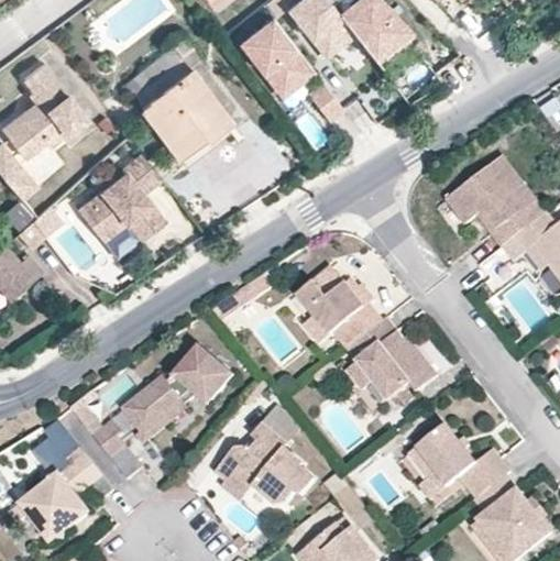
[(285,6),(292,0),(261,0),(260,1),(271,17),(285,6)]
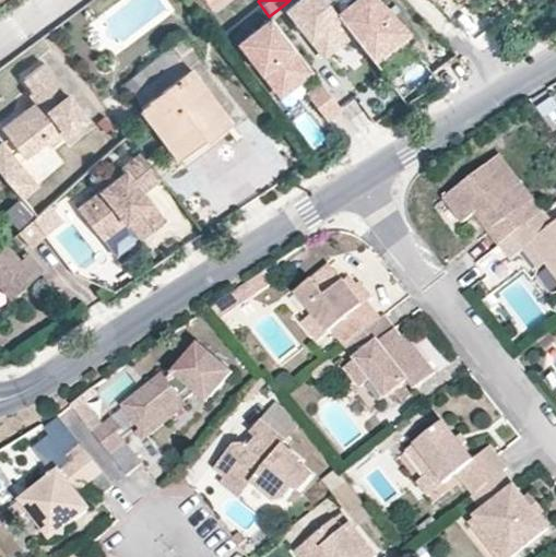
[(332,9),(324,0),(290,0),(283,6),(294,21),(298,16),(304,23),(299,26),(320,54),(350,32),(332,9)]
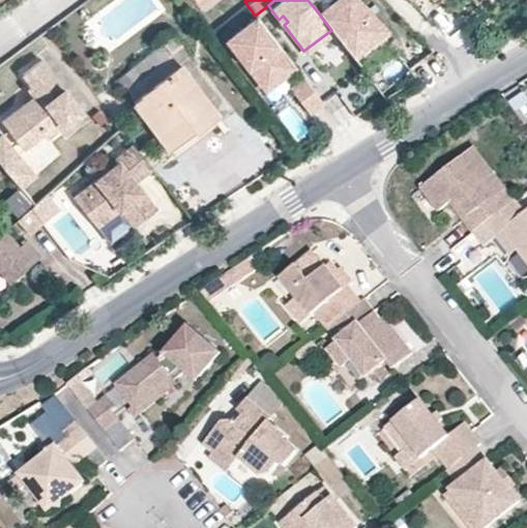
[(383,36),(354,0),(325,0),(315,8),(331,30),(354,58),(383,36)]
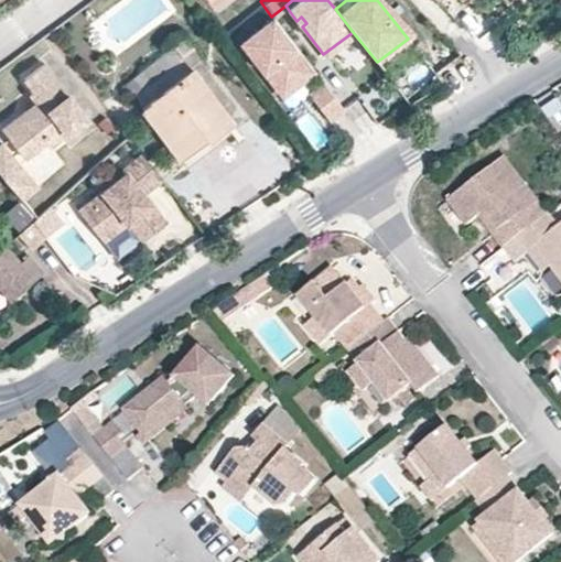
[(312,69),(271,17),(239,41),(276,87),(291,75),(298,80),(312,69)]
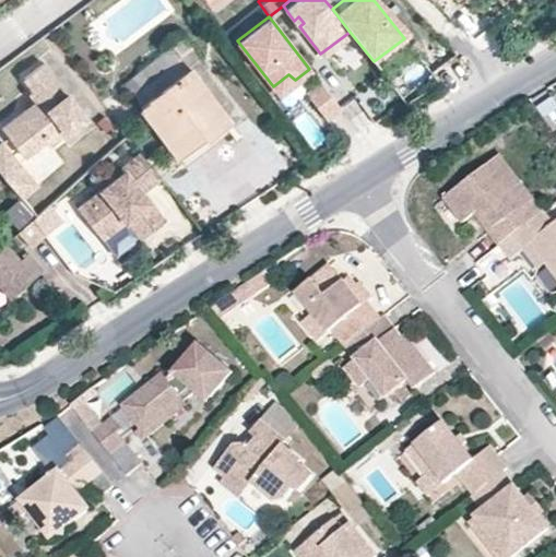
[(299,26),(304,23),(298,16),(294,21),(299,26)]
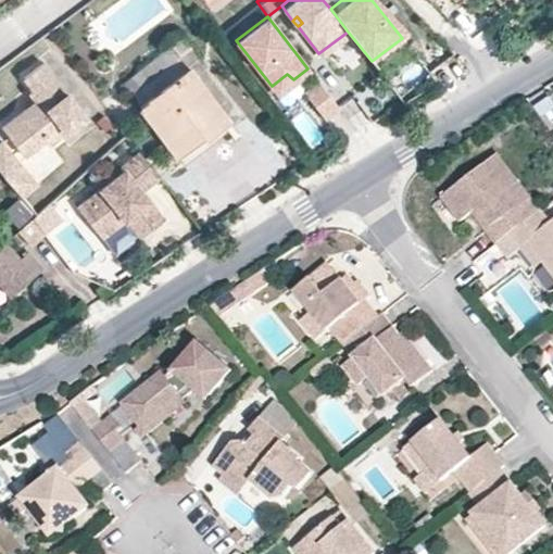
[(187,64),(198,55),(181,34),(118,82),(179,162),(230,123),(227,117),(201,136),(200,134),(181,147),(143,97),(187,64)]
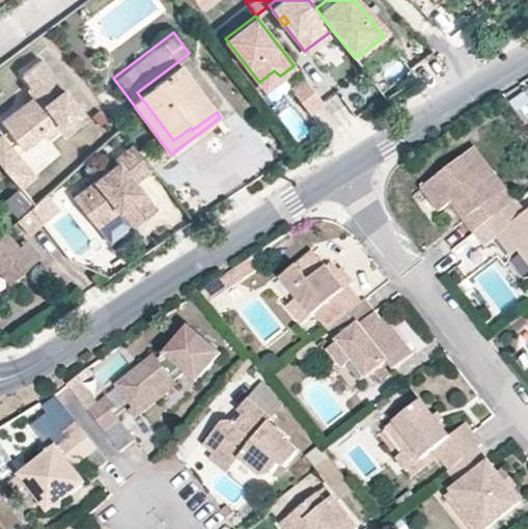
[(79,110),(40,57),(20,73),(28,83),(24,86),(30,94),(34,99),(27,104),(30,107),(4,127),(20,146),(39,131),(44,137),(79,110)]
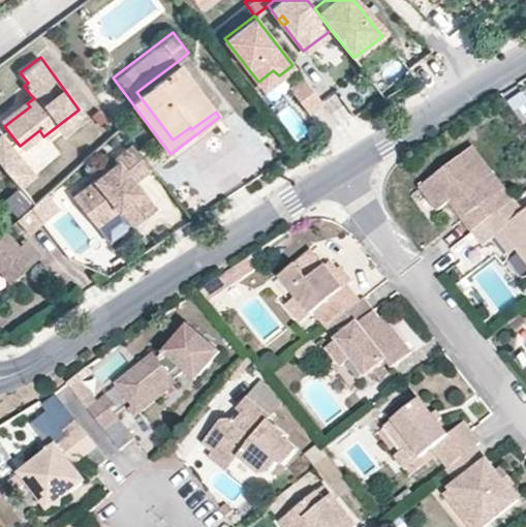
[(216,112),(178,61),(136,92),(173,140),(190,127),(191,129),(216,112)]
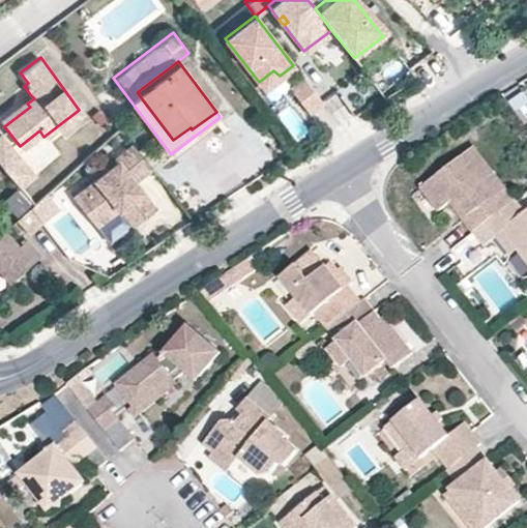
[(273,70),(259,82),(268,94),(284,82),(280,76),(273,70)]
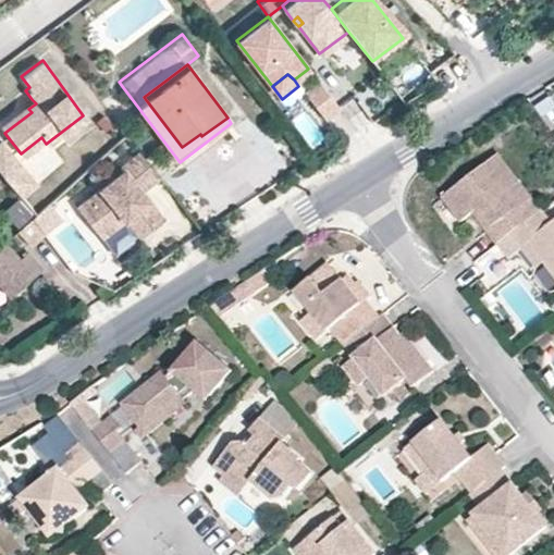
[(316,77),(303,88),(324,116),(337,107),(316,77)]
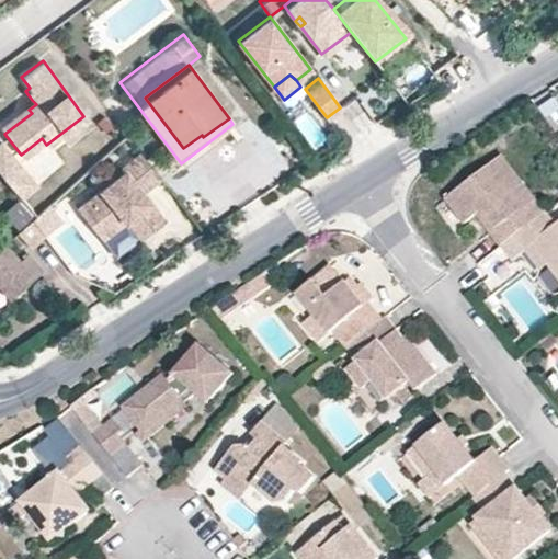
[(4,134),(32,113),(29,110),(36,104),(32,100),(0,124),(0,128),(4,134)]
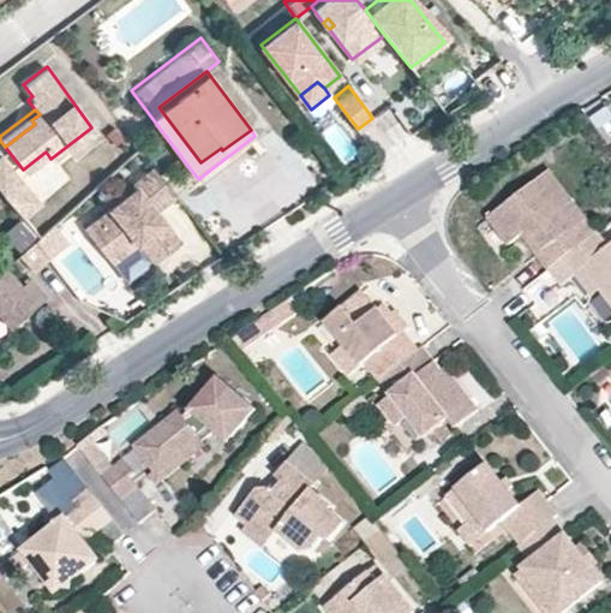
[(39,201),(0,155),(0,191),(21,215),(39,201)]
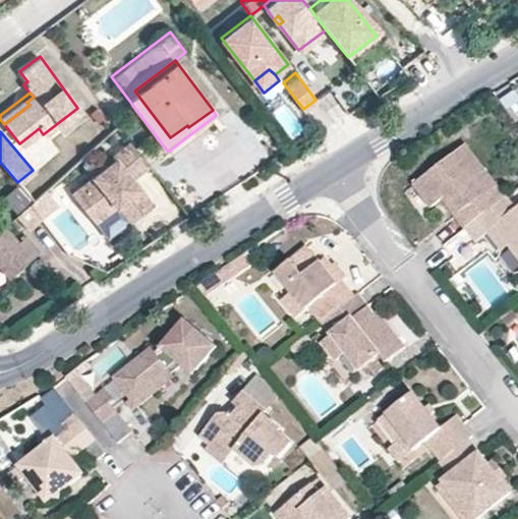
[(147,164),(128,139),(111,153),(114,157),(69,190),(83,209),(97,198),(105,210),(115,203),(128,220),(150,203),(136,184),(132,187),(126,179),(130,176),(147,164)]
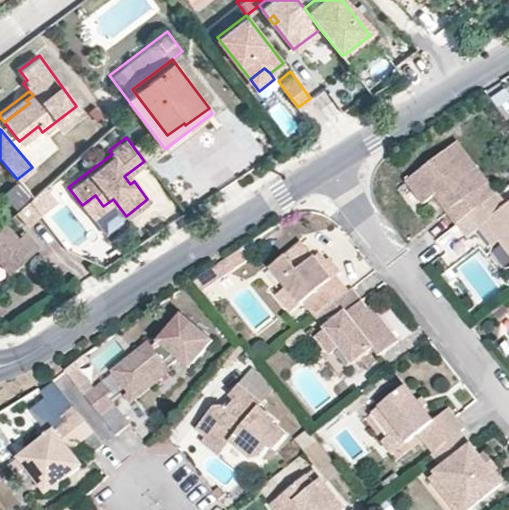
[(495,191),(455,140),(404,180),(421,202),(432,194),(435,191),(449,208),(445,211),(455,223),(467,213),(495,191)]
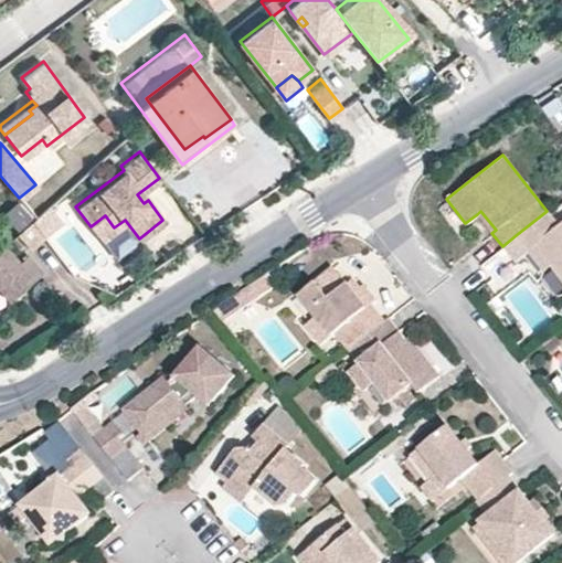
[(148,200),(141,191),(137,194),(144,203),(148,200)]
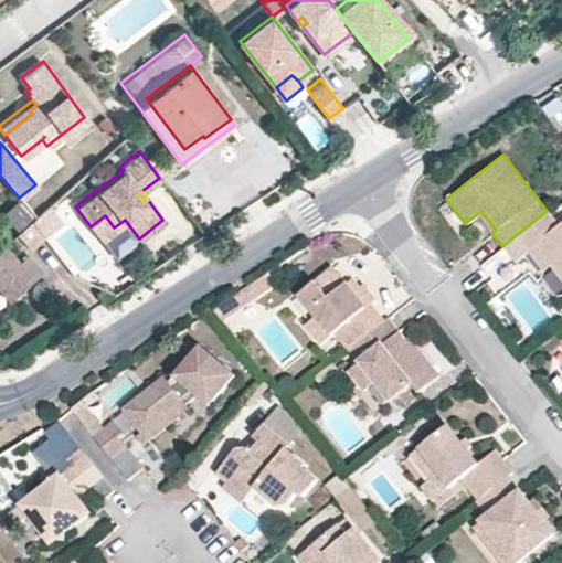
[(43,204),(13,232),(27,246),(56,219),(43,204)]
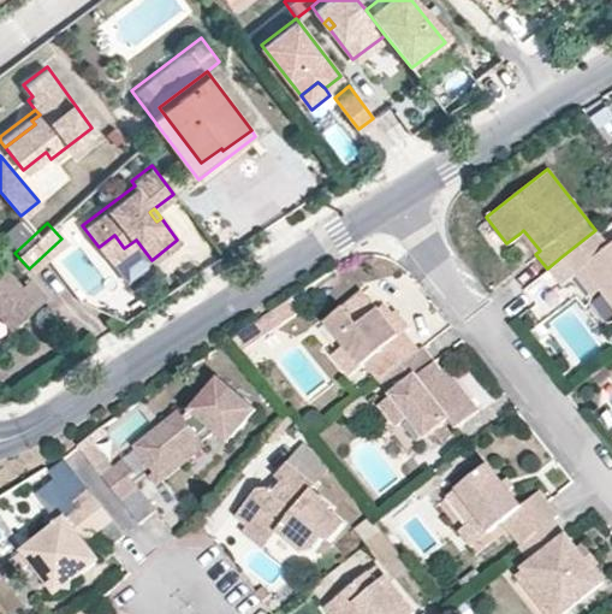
[(611,240),(607,244),(596,229),(595,230),(562,257),(590,294),(598,288),(611,305),(611,240)]
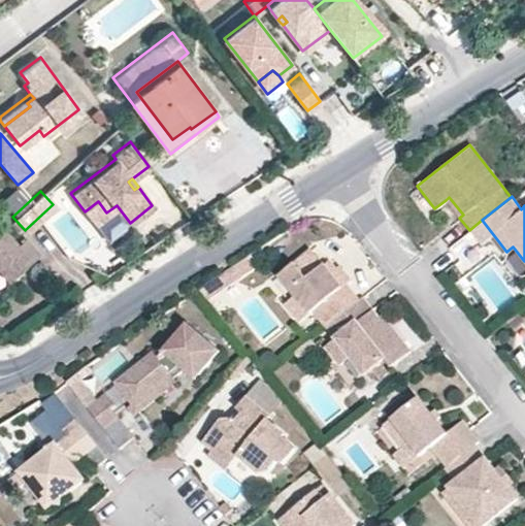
[(463,215),(449,197),(446,200),(459,218),(463,215)]
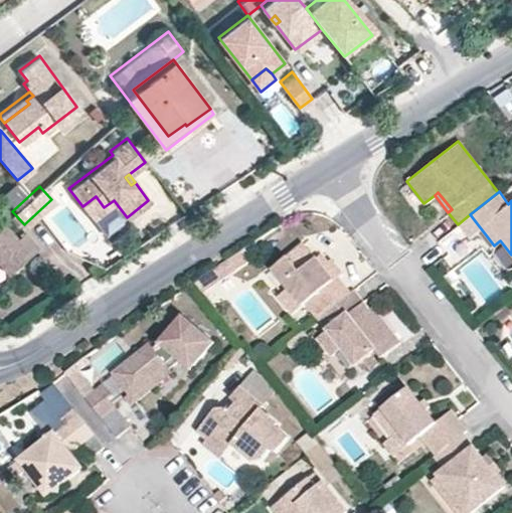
[(104,207),(96,196),(82,206),(91,217),(104,207)]
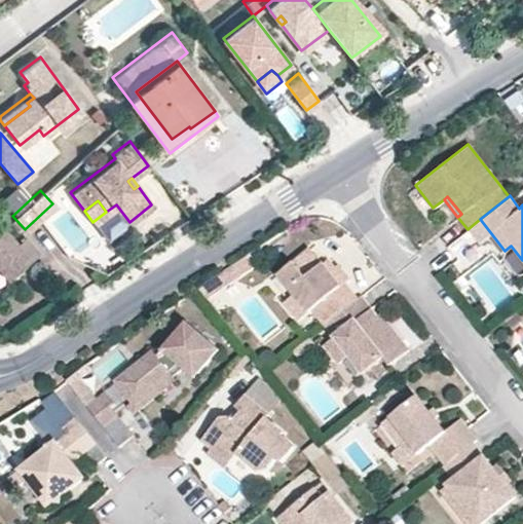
[(106,239),(129,222),(116,204),(106,212),(92,222),(106,239)]
